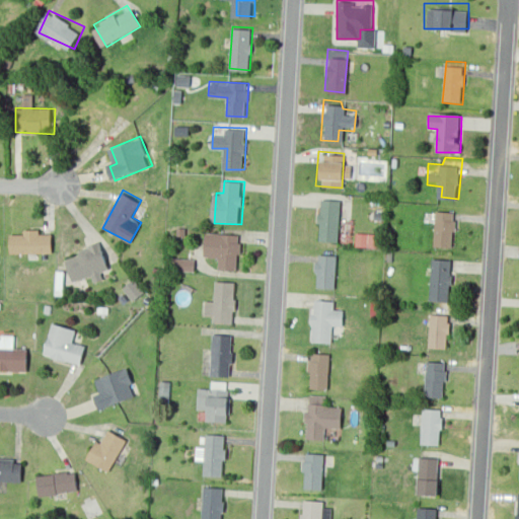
[(321,199),(341,200),(338,241),(317,240),(321,199)]
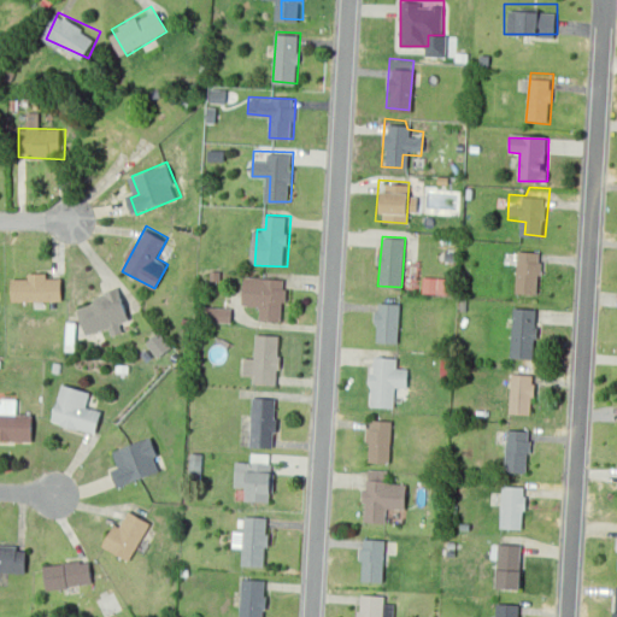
[(517,251),(540,252),(536,292),(513,289),(517,251)]
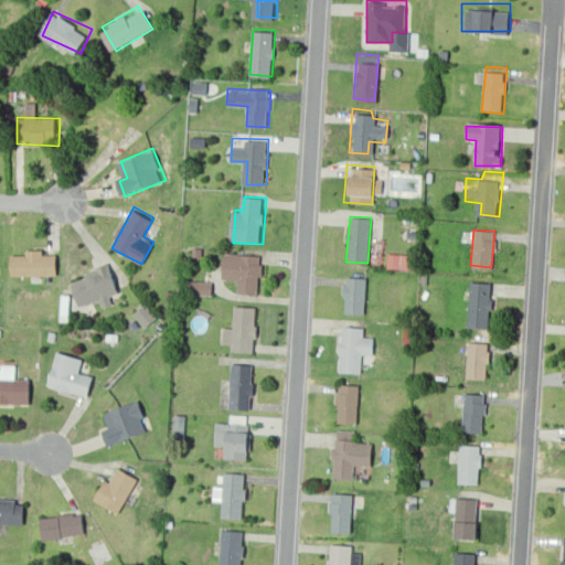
[(262,296),(264,251),(224,247),(223,276),(241,277),(240,294),(262,296)]
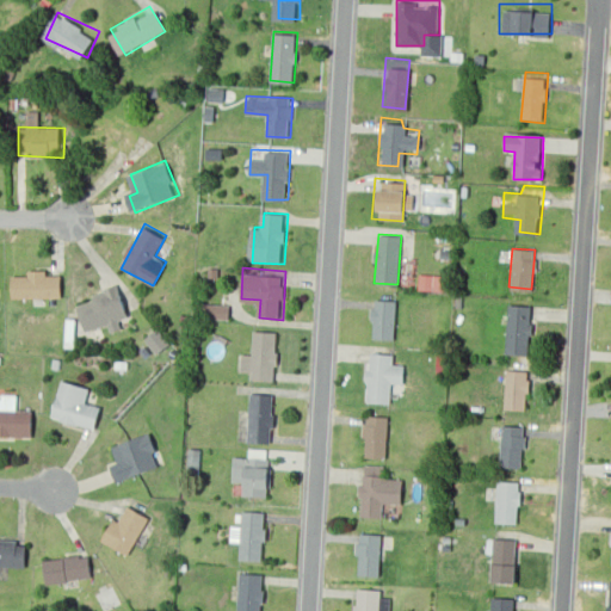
[(16,301),(17,272),(62,273),(61,303),(16,301)]
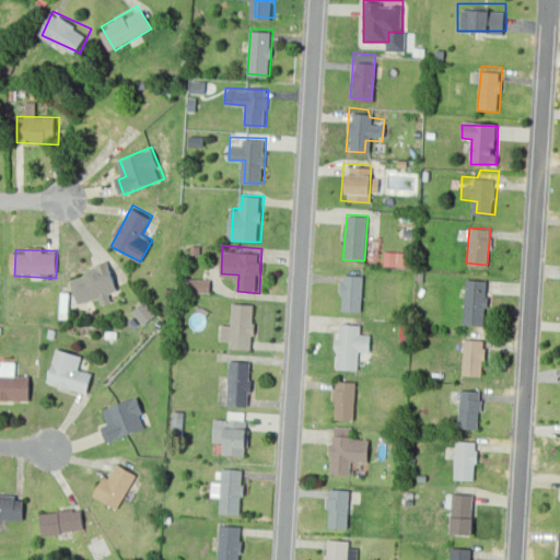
[(383,266),(408,267),(409,252),(384,251),(383,266)]
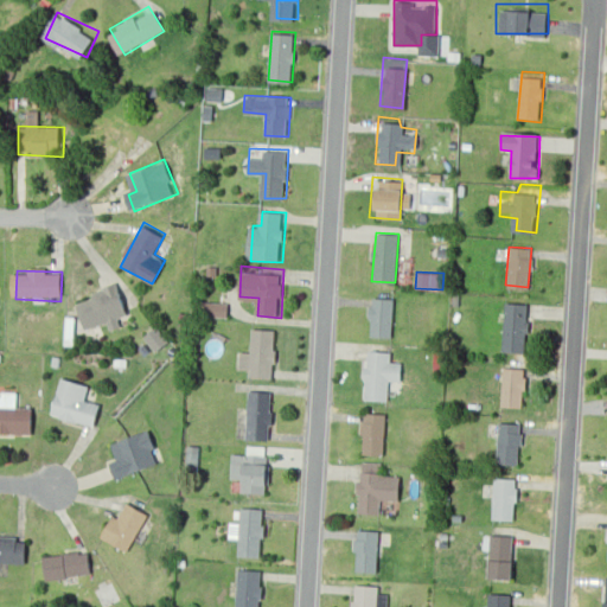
[(85,330),(76,302),(119,287),(128,314),(85,330)]
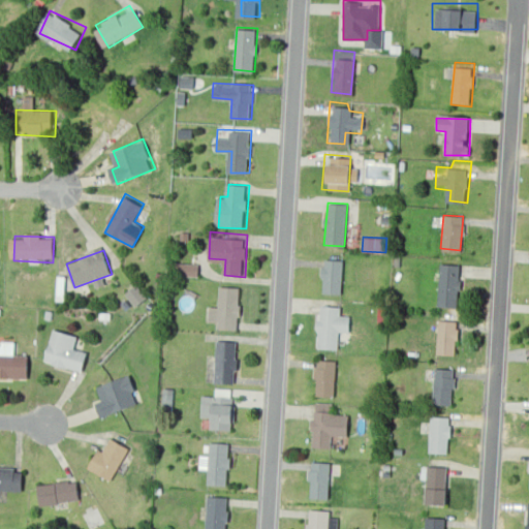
[(323,254),(344,256),(341,299),(320,298),(323,254)]
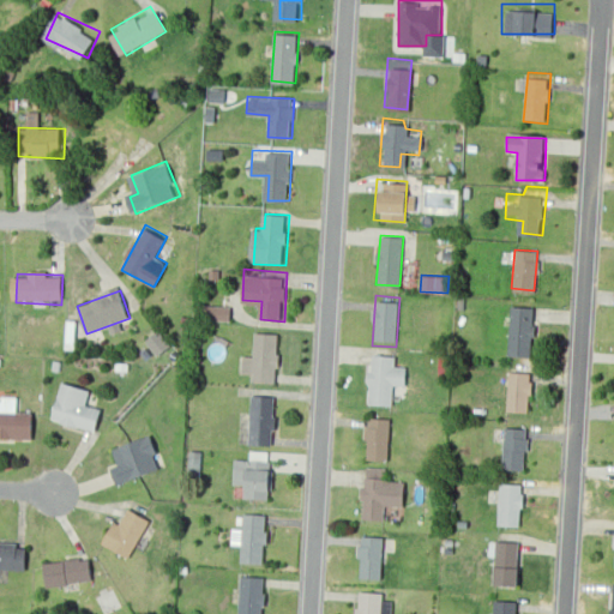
[(513,302),(537,305),(534,354),(510,351),(513,302)]
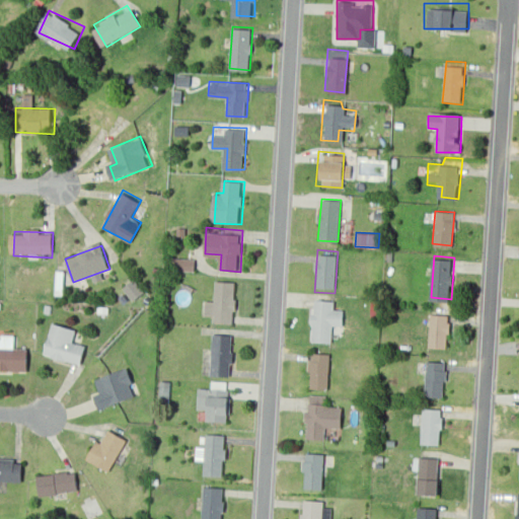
[(195,258),(172,257),(171,270),(195,271),(195,258)]
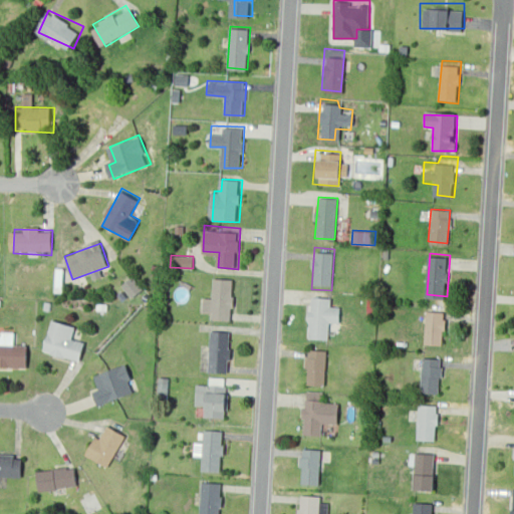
[(132,298),(144,289),(133,275),(121,284),(132,298)]
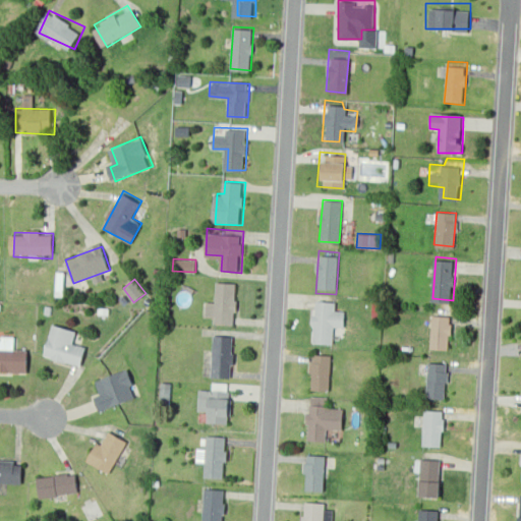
[(215,281),(235,282),(231,325),(212,323),(215,281)]
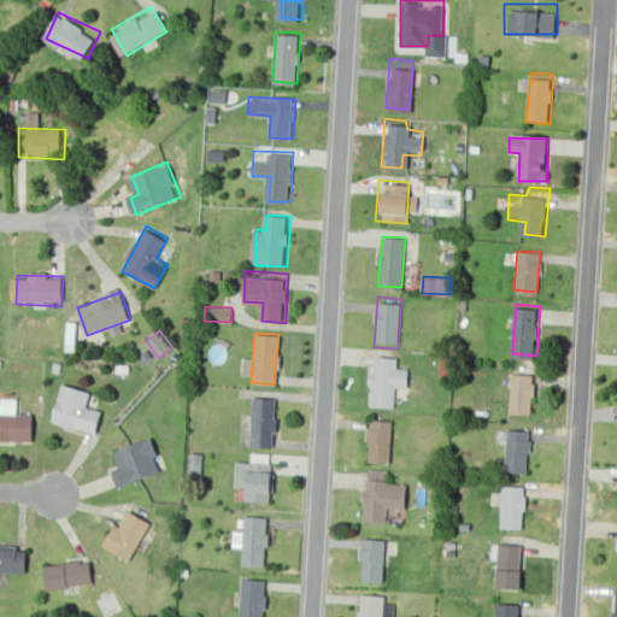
[(389,405),(368,403),(372,356),(393,357),(395,366),(411,368),(409,393),(391,392),(389,405)]
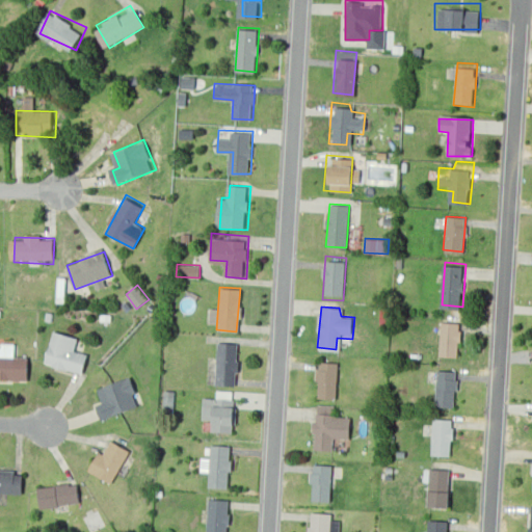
[(440,319),(459,321),(456,354),(436,353),(440,319)]
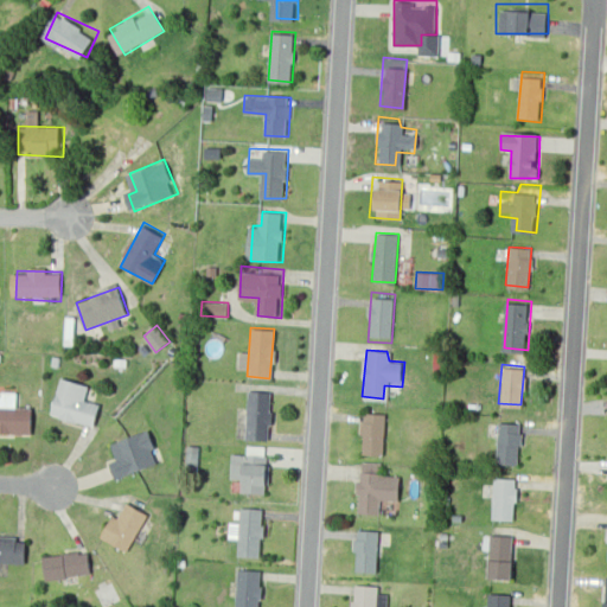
[(95,426),(53,414),(64,377),(94,385),(89,398),(102,402),(95,426)]
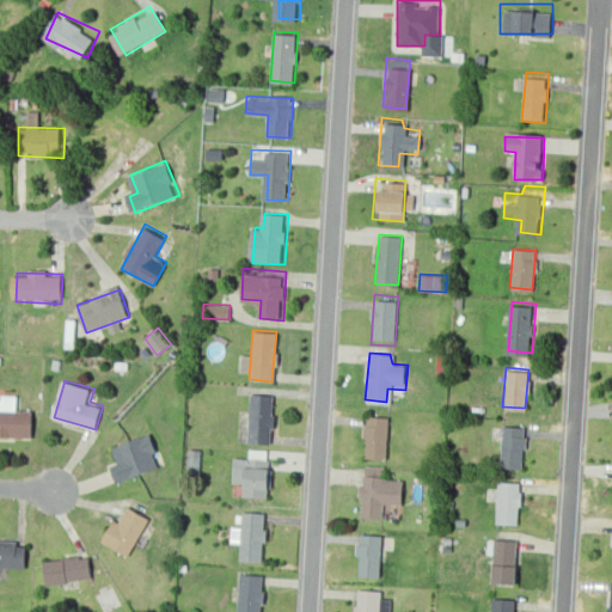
[(248,393),(271,395),(267,445),(244,442),(248,393)]
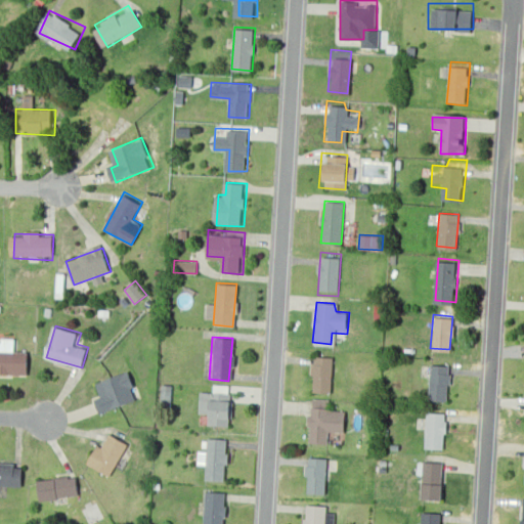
[(0,374),(0,348),(31,350),(30,376),(0,374)]
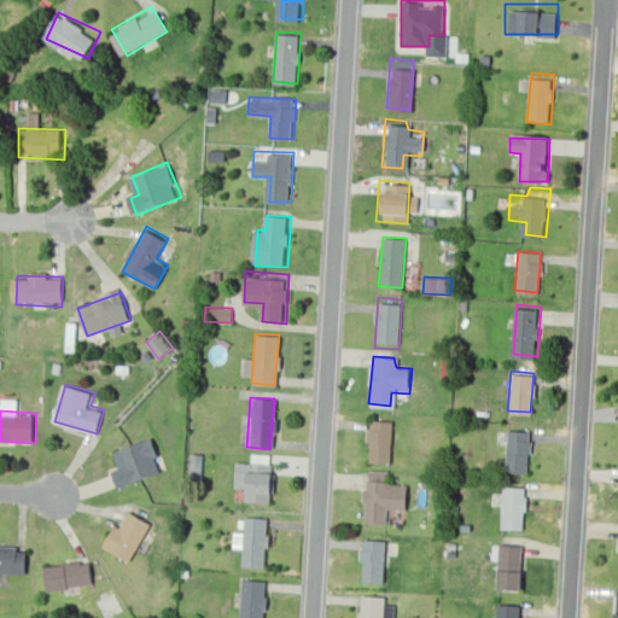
[(367,413),(391,415),(386,465),(363,464),(367,413)]
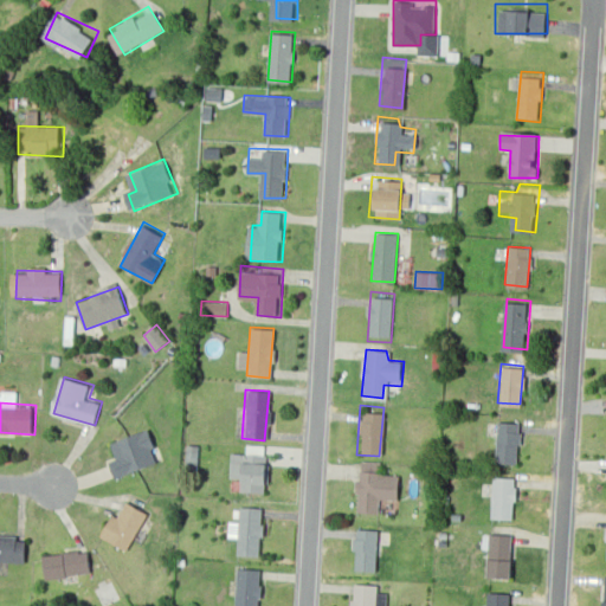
[(498,414),(522,417),(519,465),(495,464),(498,414)]
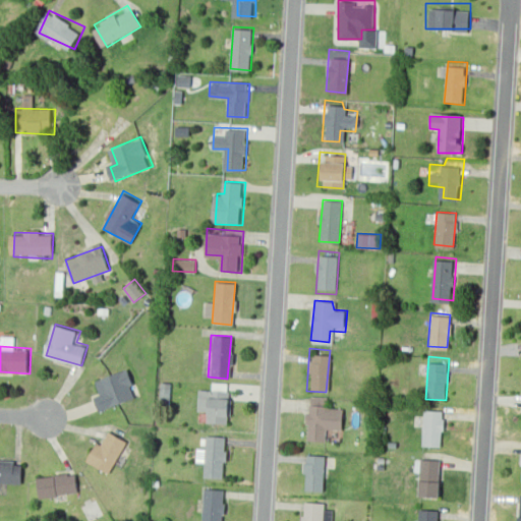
[(99,413),(136,395),(122,367),(95,381),(100,392),(91,397),(99,413)]
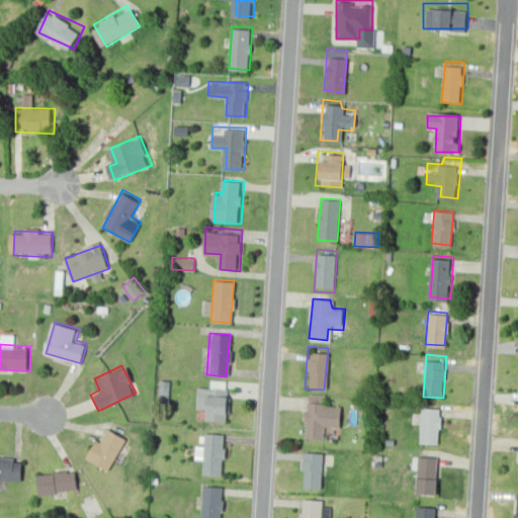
[(169,397),(169,380),(160,380),(160,397),(169,397)]
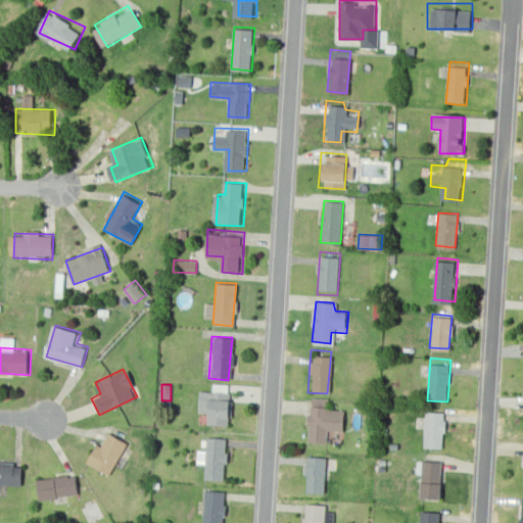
[(227,424),(205,422),(208,389),(230,391),(227,424)]
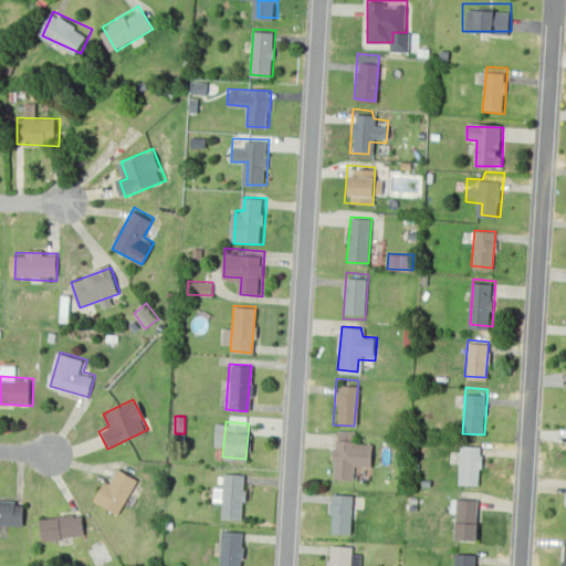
[(352,479),(333,478),(336,433),(356,436),(357,444),(371,446),(370,469),(353,468),(352,479)]
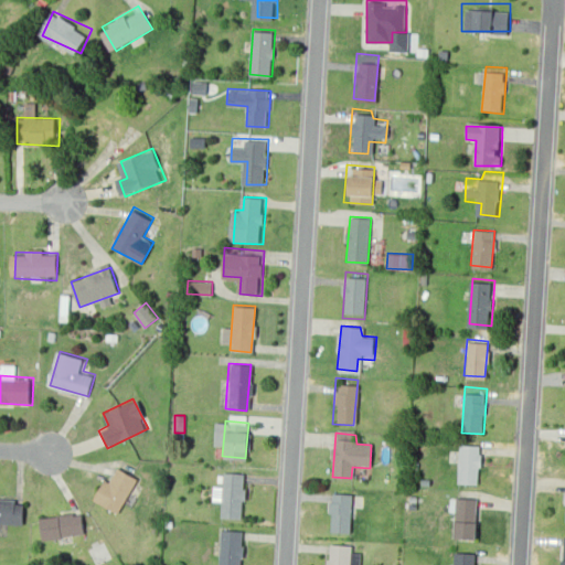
[(459,438),(480,440),(477,486),(455,483),(459,438)]
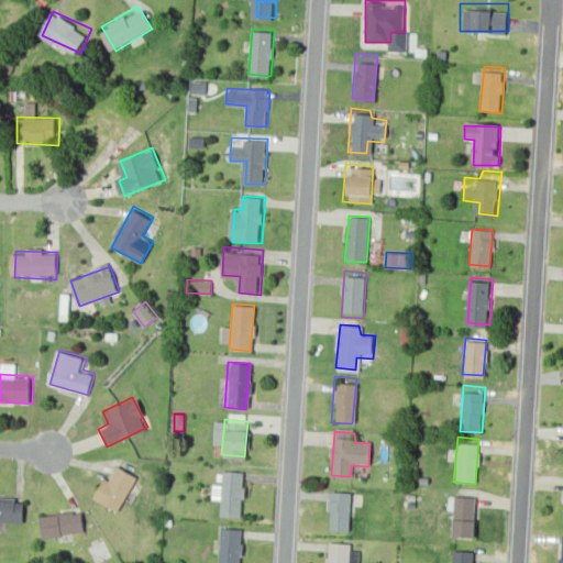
[(113,511),(87,496),(100,475),(107,478),(116,464),(135,476),(113,511)]
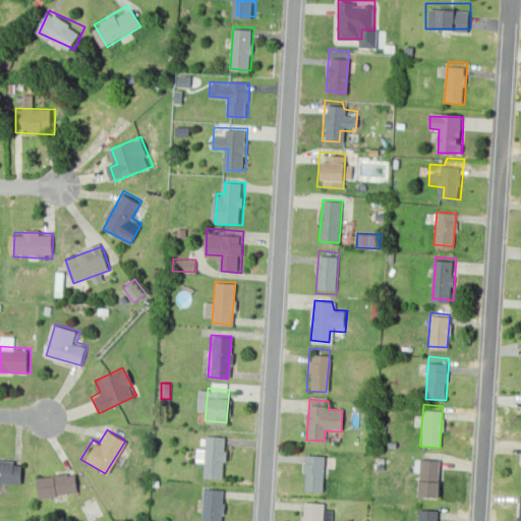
[(207,436),(226,438),(223,479),(203,477),(207,436)]
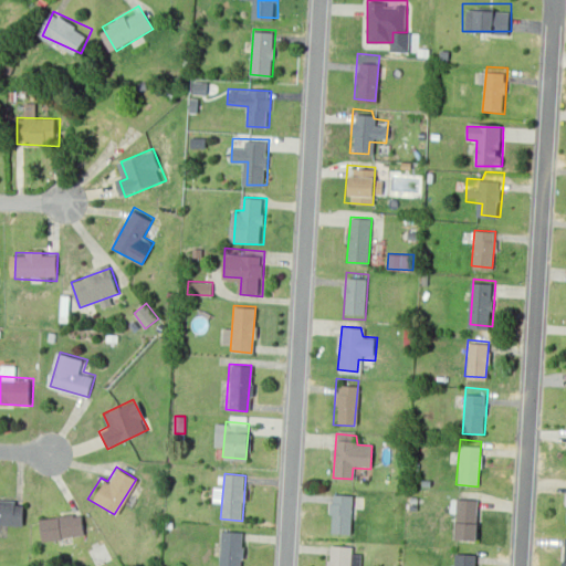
[(334,490),(355,492),(352,537),(329,536),(334,490)]
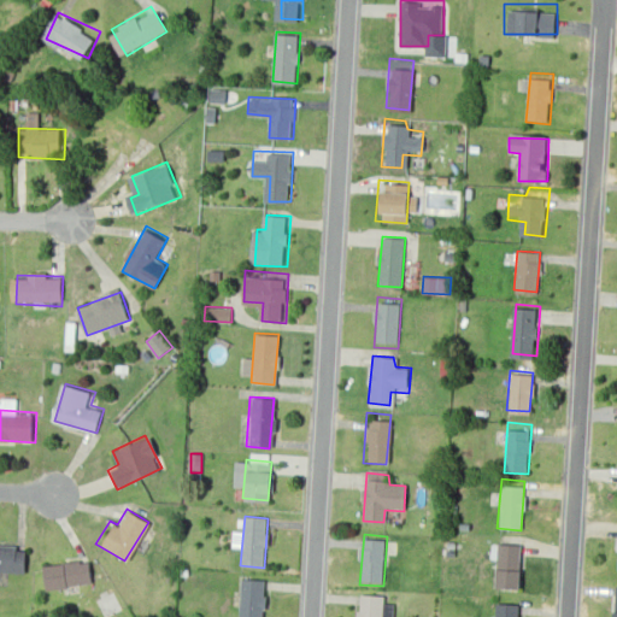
[(500,539),(524,541),(521,591),(497,588),(500,539)]
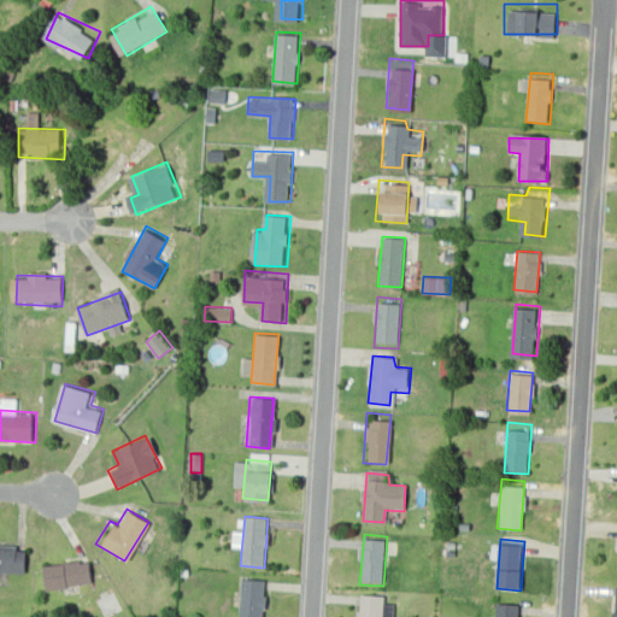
[(0,570),(0,540),(29,542),(28,573),(0,570)]
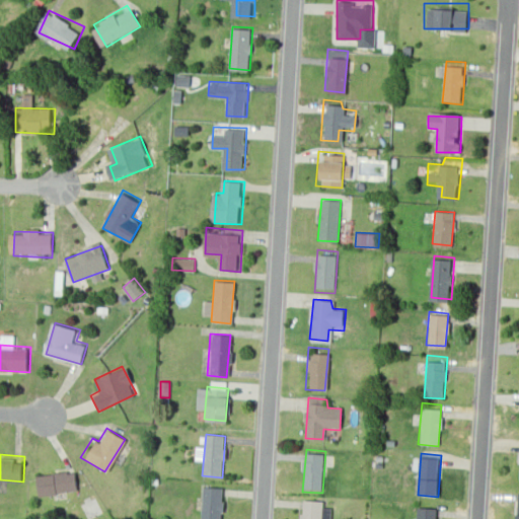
[(38,495),(34,470),(74,466),(76,491),(38,495)]
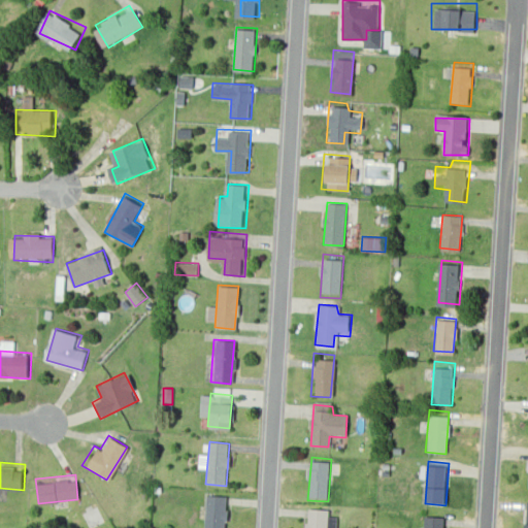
[(203,527),(207,493),(227,495),(224,527),(203,527)]
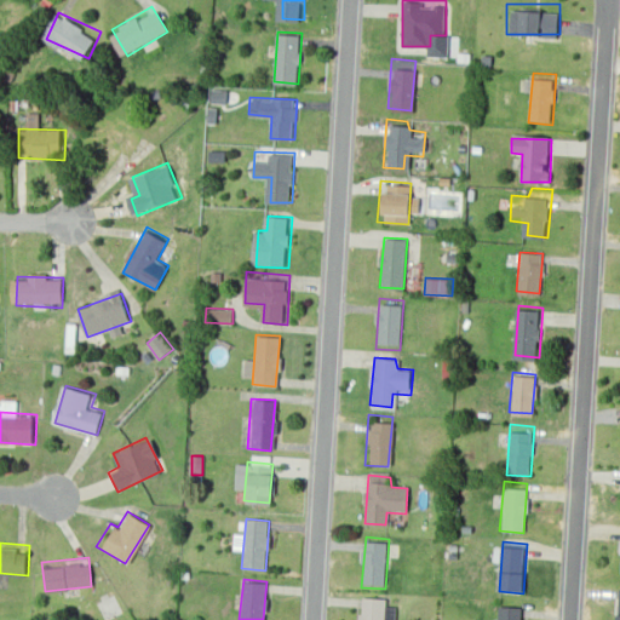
[(360,619),(362,596),(386,598),(384,619),(360,619)]
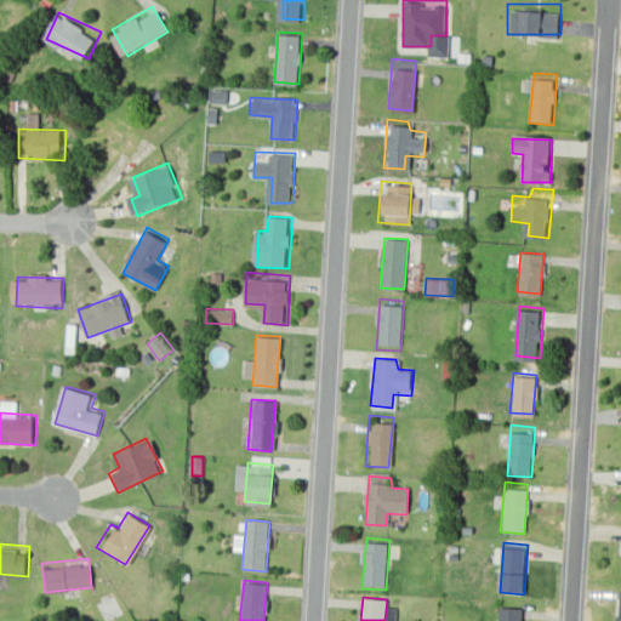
[(519,620),(496,620),(499,608),(522,610),(519,620)]
